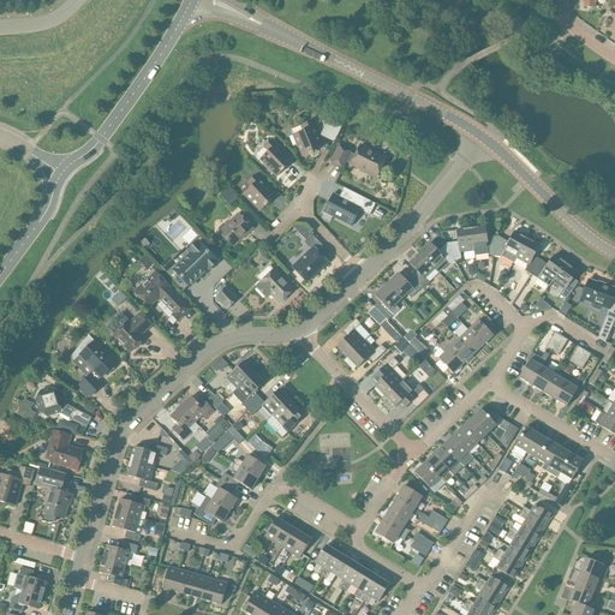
[(342,125),(329,119),(321,136),(334,143),(342,125)]
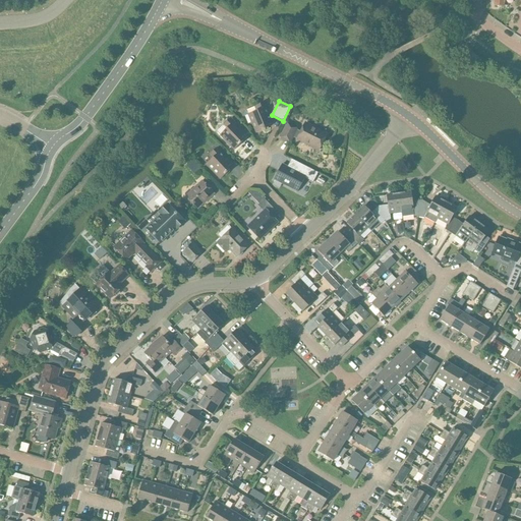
[(255,107),(245,111),(243,115),(244,117),(245,116),(248,124),(252,123),(256,133),(263,131),(266,130),(269,128),(267,123),(272,121),(265,103),(255,107)]
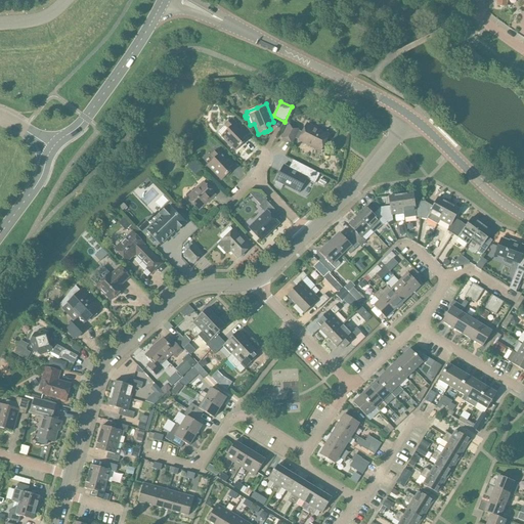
[(246,134),(238,126),(231,119),(225,126),(228,129),(221,136),(228,144),(235,151),(241,146),(241,147),(243,144),(245,142),(242,138),(246,134)]
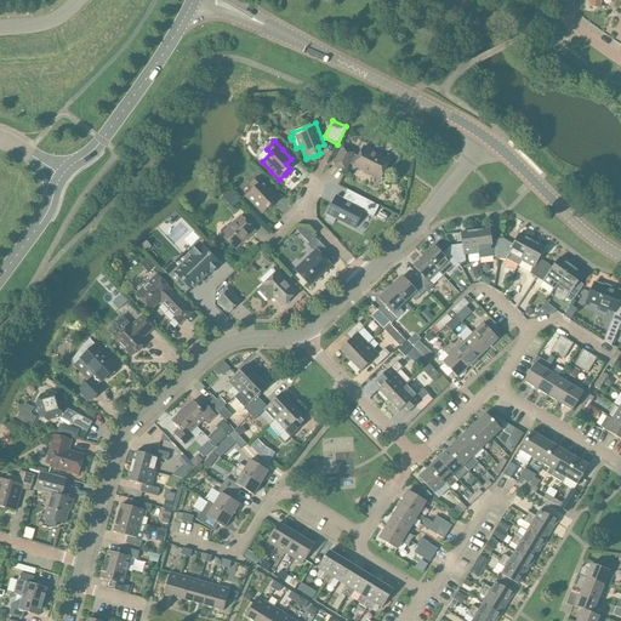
[(349,164),(354,166),(354,167),(380,180),(383,174),(386,175),(389,169),(386,167),(389,161),(364,148),(359,158),(354,155),(354,154),(342,148),(335,164),(347,170),(349,164)]
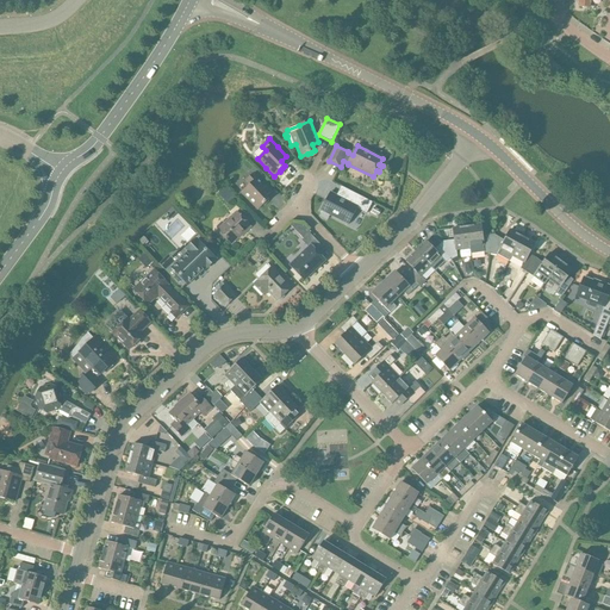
[(271,190),(262,181),(254,173),(246,181),(249,185),(242,193),(259,211),(263,205),(265,205),(267,203),(266,203),(269,200),(265,195),(271,190)]
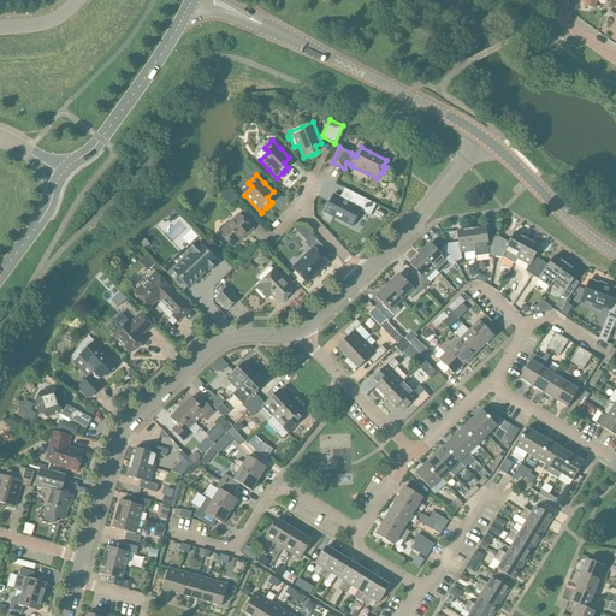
[(366,199),(366,200),(339,185),(339,187),(356,196),(353,203),(335,194),(324,213),(347,225),(351,215),(357,218),(362,208),(366,211),(371,201),(366,199)]
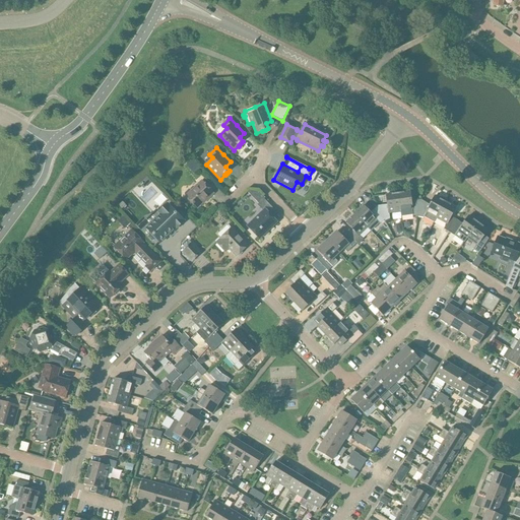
[(193,160),(187,167),(194,174),(200,168),(193,160)]
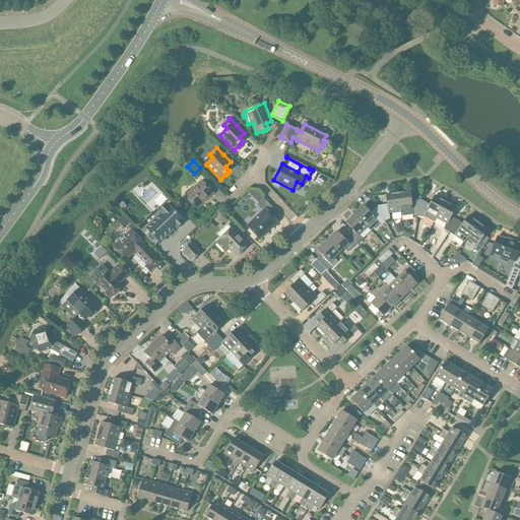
[(144,189),(149,184),(146,180),(140,185),(144,189)]
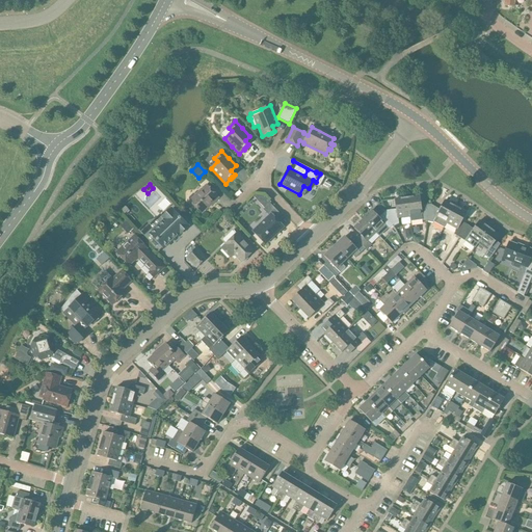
[(189,201),(192,204),(202,213),(213,203),(213,204),(219,197),(207,185),(200,192),(196,195),(195,195),(193,194),(189,198),(189,201)]
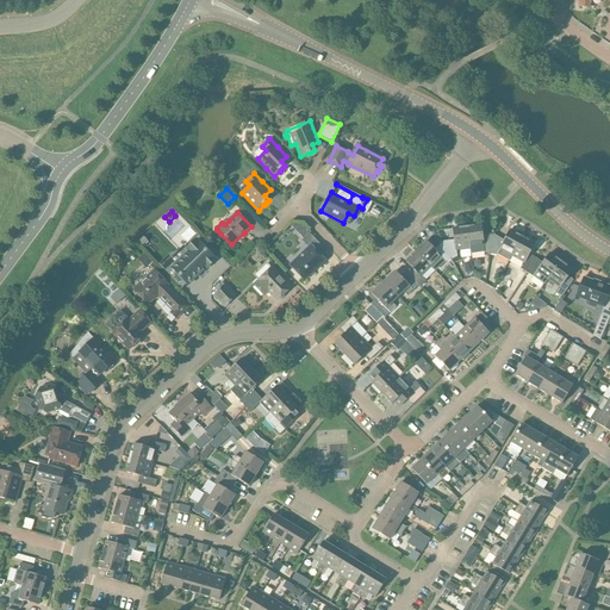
[(491,254),(495,235),(483,237),(481,225),(467,226),(470,248),(471,248),(472,254),(484,253),(491,254)]
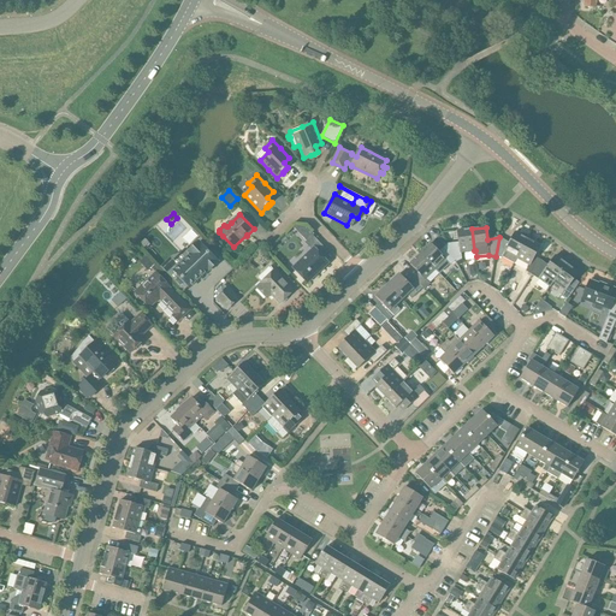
[(458,243),(448,244),(456,262),(462,259),(461,253),(474,250),(472,229),(457,231),(458,243)]
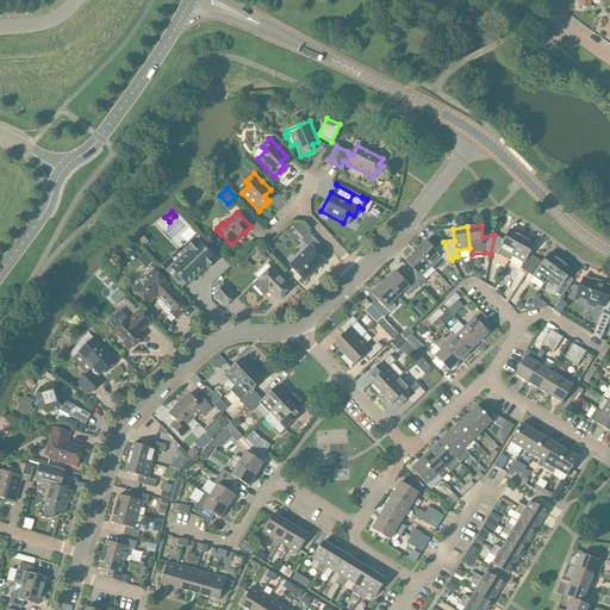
[(504,241),(495,235),(491,254),(497,255),(509,261),(522,237),(510,230),(504,241)]
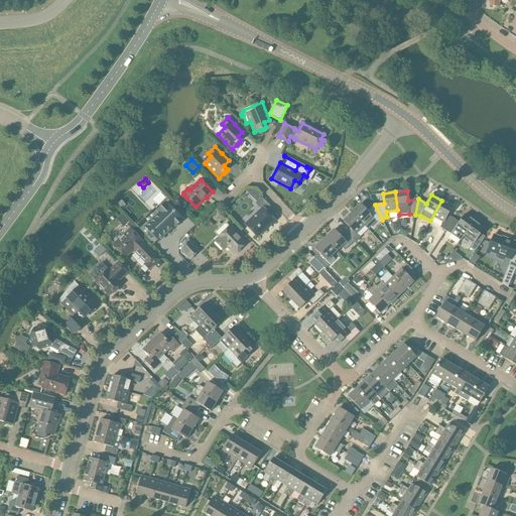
[(255,204),(261,210),(245,225),(257,238),(266,230),(265,228),(267,225),(269,227),(275,221),(269,214),(272,210),(274,211),(262,198),(255,204)]
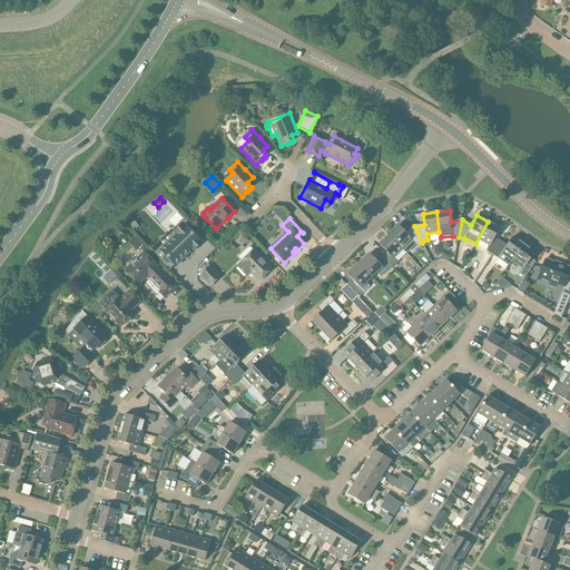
[(487,251),(492,255),(501,242),(494,238),(500,228),(488,222),(475,244),(477,244),(479,239),(490,245),(487,251)]
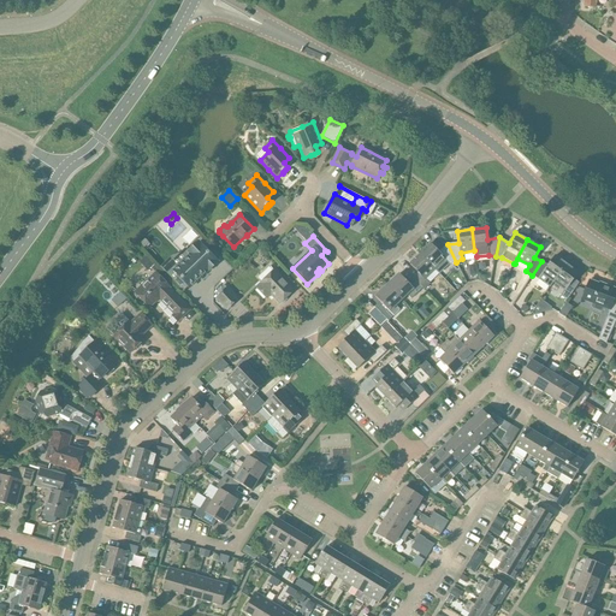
[(218,262),(209,254),(199,242),(188,253),(190,254),(173,271),(190,288),(208,271),(209,271),(218,262)]
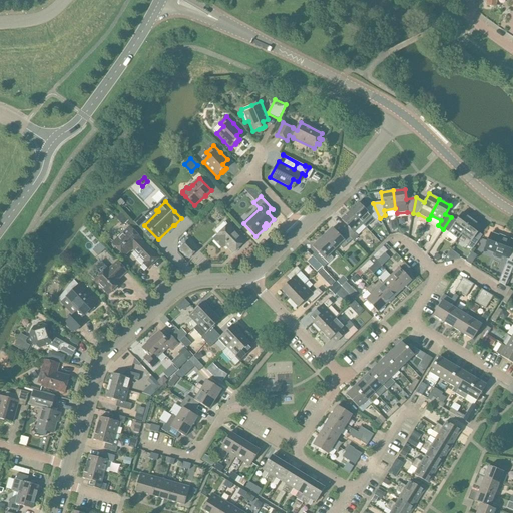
[(380,218),(373,203),(366,210),(359,203),(350,211),(363,224),(371,216),(375,220),(380,218)]
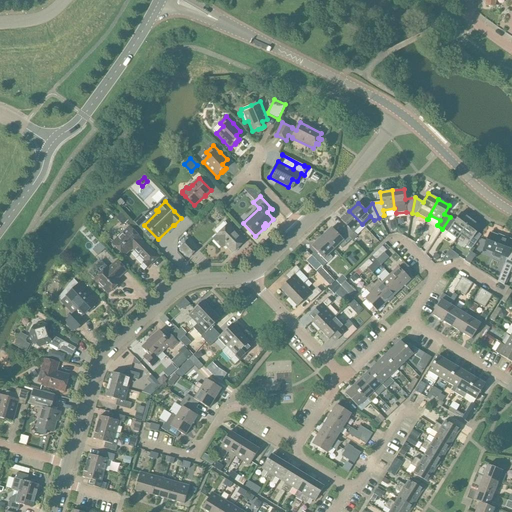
[(354,232),(362,224),(349,211),(341,220),(347,227),(343,231),(352,239),(353,240),(358,236),(354,232)]
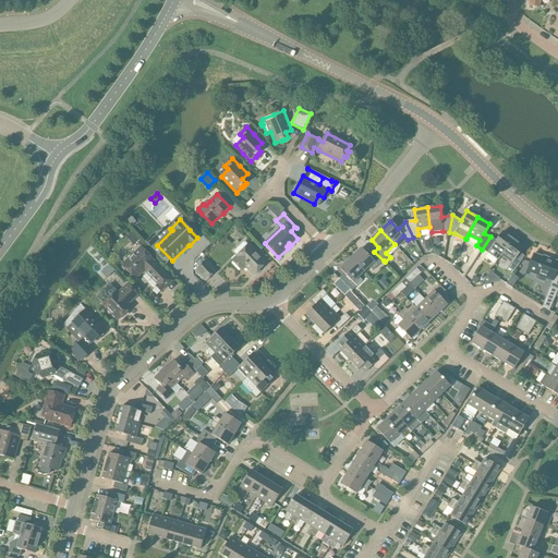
[(132,232),(126,238),(126,239),(134,246),(136,244),(141,240),(135,234),(133,232),(132,232)]
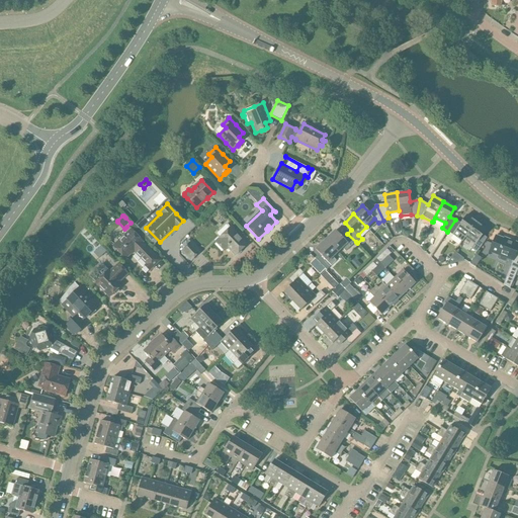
[(453,235),(462,242),(477,223),(467,216),(461,224),(455,220),(447,232),(453,235)]
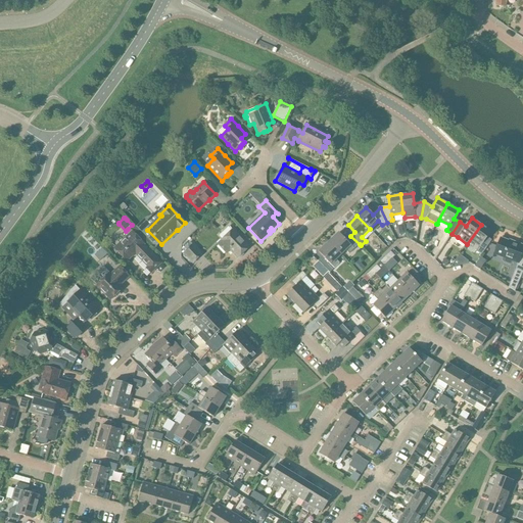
[(491,232),(481,225),(467,244),(468,244),(471,240),(480,246),(476,250),(481,254),(489,243),(485,240),(491,232)]
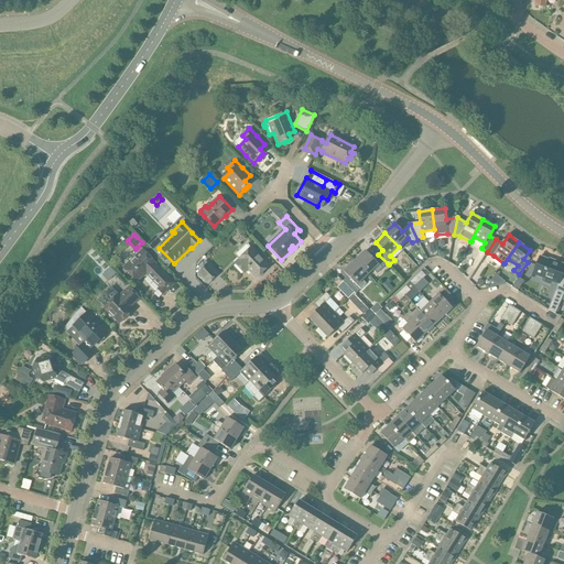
[(251,248),(247,251),(239,259),(240,260),(236,264),(243,273),(248,269),(257,278),(269,267),(251,248)]
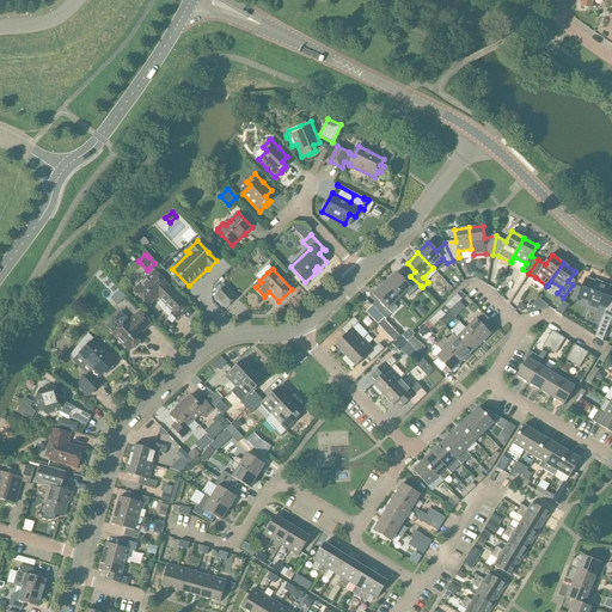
[(134,291),(140,298),(148,306),(158,297),(173,313),(172,314),(177,319),(189,308),(169,287),(170,286),(155,271),(134,291)]
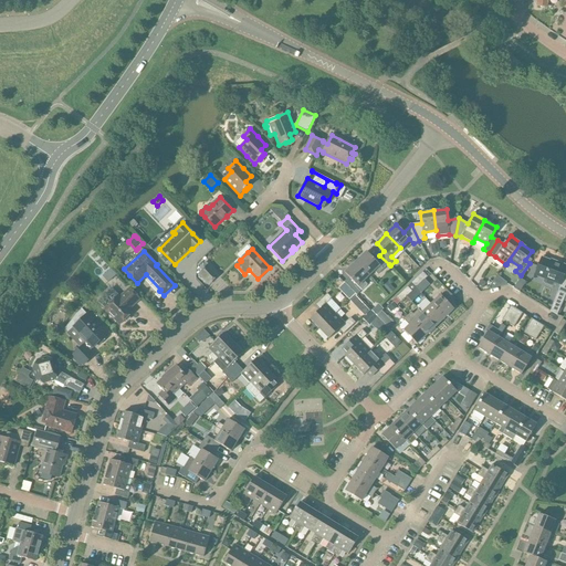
[(384,270),(389,264),(379,255),(376,252),(371,257),(367,252),(356,262),(369,276),(374,271),(378,275),(384,270)]
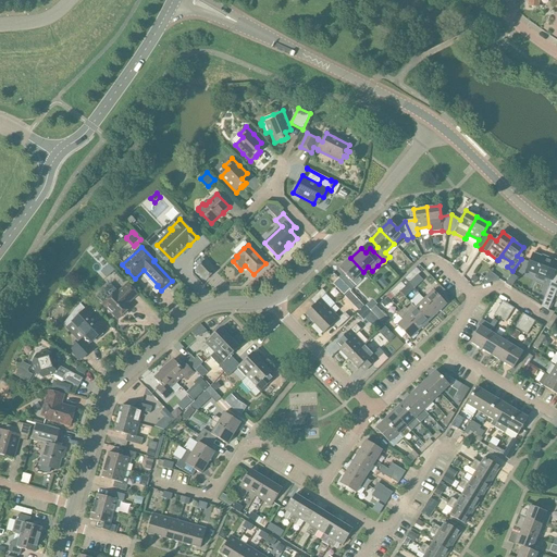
[(533,254),(529,263),(527,271),(536,274),(535,276),(536,280),(544,283),(547,282),(548,279),(552,280),(549,286),(556,289),(556,288),(556,271),(556,268),(556,261),(549,258),(548,259),(533,254)]
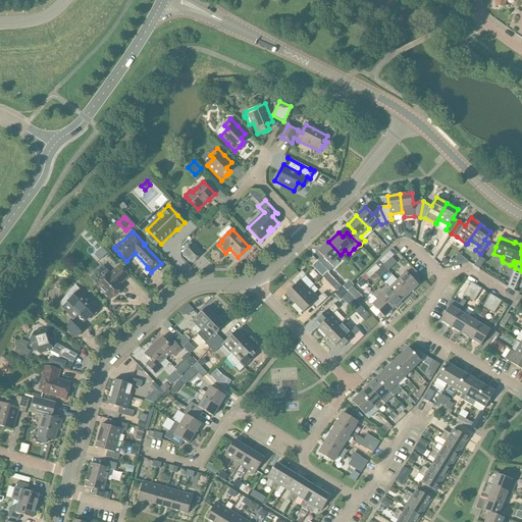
[(341,255),(328,242),(318,252),(322,256),(318,261),(325,268),(328,271),(329,272),(334,267),(330,264),(341,255)]
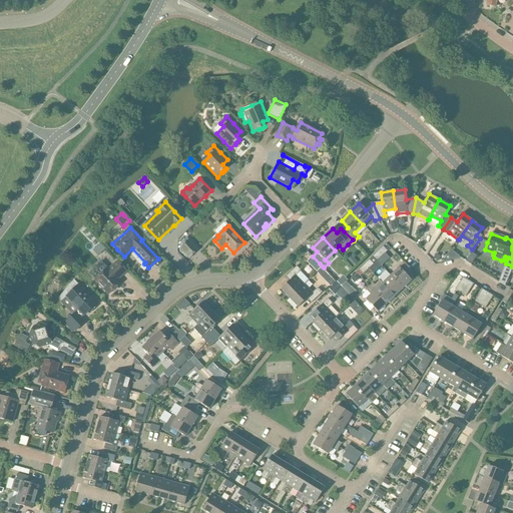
[(189,259),(198,249),(189,240),(180,248),(189,259)]
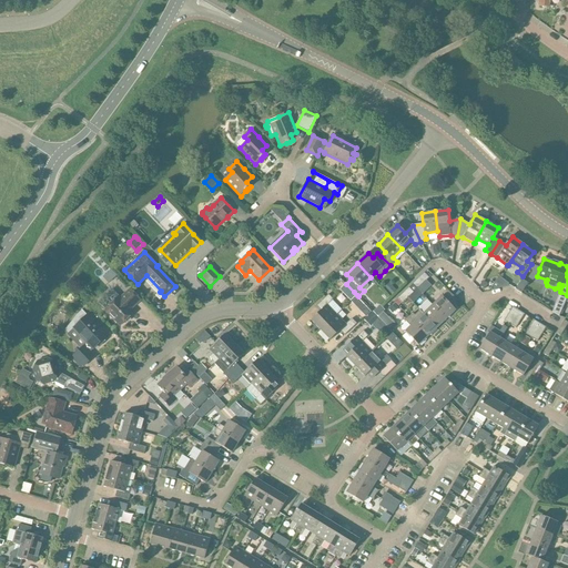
[(111,270),(103,277),(109,284),(117,276),(111,270)]
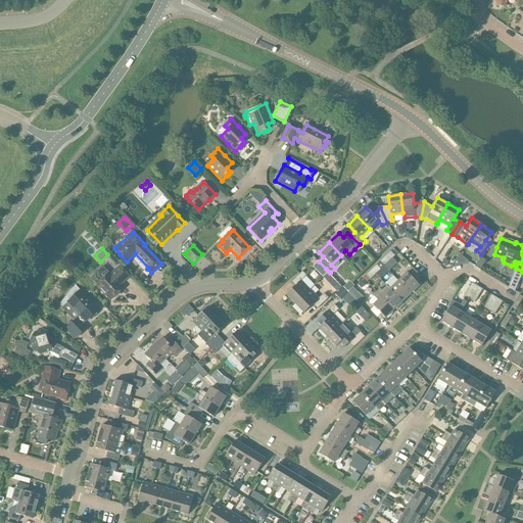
[(390,251),(380,262),(384,267),(395,255),(390,251)]
